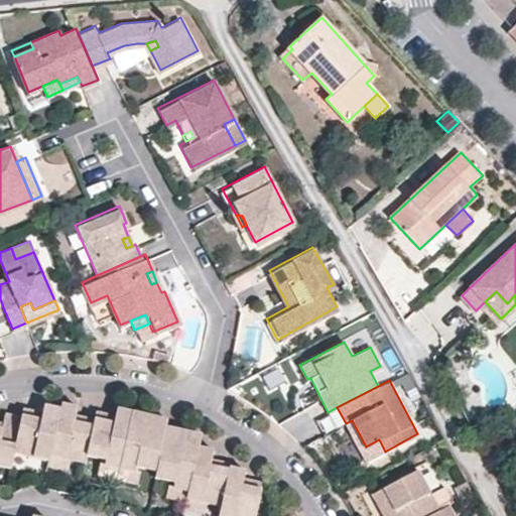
[(60,398),(59,403),(48,449),(68,455),(85,458),(86,450),(90,433),(91,428),(80,425),(80,421),(75,415),(76,408),(78,402),(60,398)]
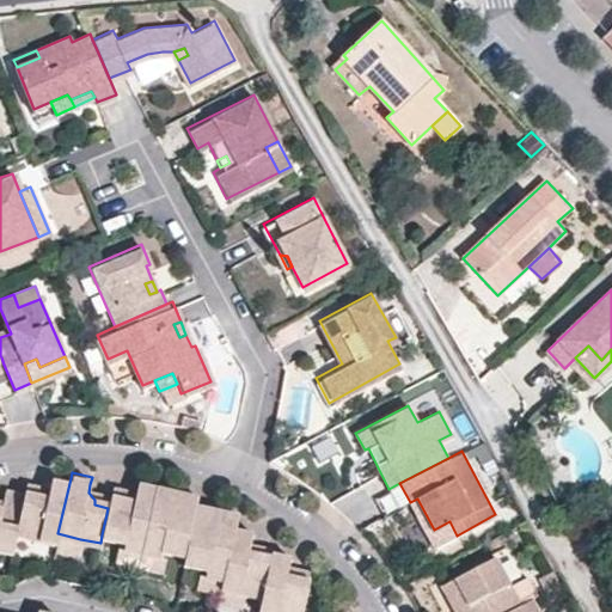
[(16,531),(35,534),(56,539),(57,533),(71,478),(51,475),(49,485),(47,495),(35,499),(35,503),(23,501),(16,531)]
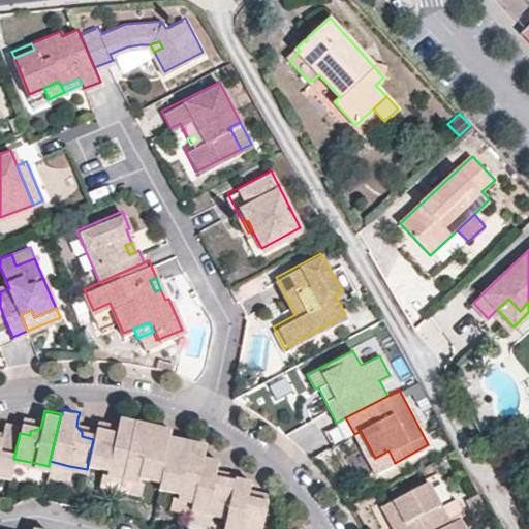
[(111,430),(109,433),(106,437),(94,434),(93,439),(92,444),(88,462),(113,467),(111,473),(122,475),(125,463),(135,417),(121,414),(119,422),(118,428),(111,430)]
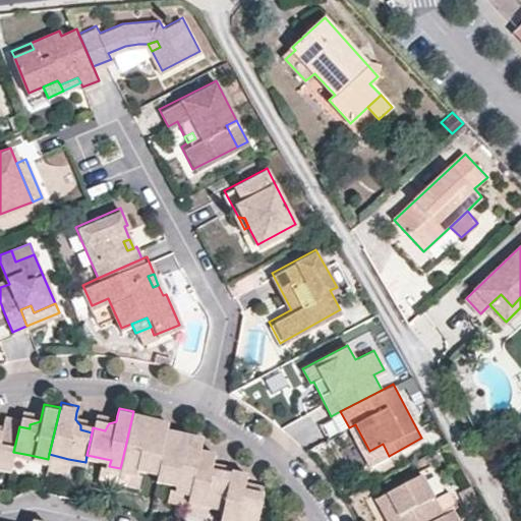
[(30,428),(30,424),(40,421),(42,413),(23,409),(21,416),(19,426),(30,428)]
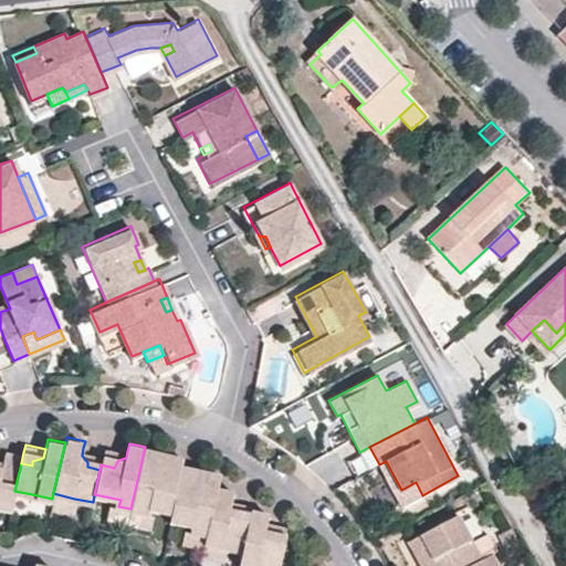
[(126,458),(127,451),(105,447),(104,452),(101,464),(114,468),(116,463),(118,460),(126,458)]
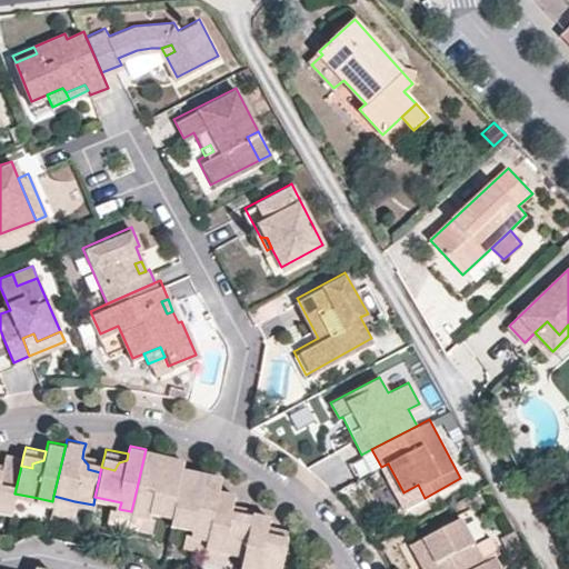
[(165,486),(166,482),(158,472),(161,453),(146,449),(135,498),(131,511),(148,515),(149,509),(171,513),(175,499),(176,495),(177,489),(165,486)]
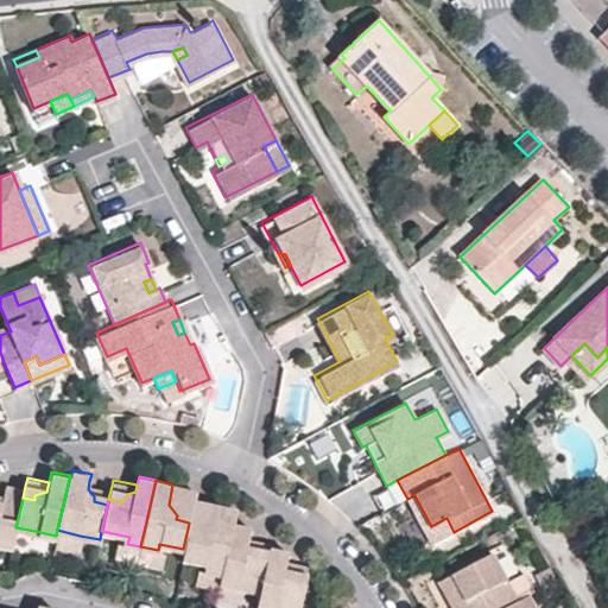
[(0,544),(12,546),(16,527),(23,498),(25,486),(5,481),(2,493),(1,500),(0,499),(0,544)]
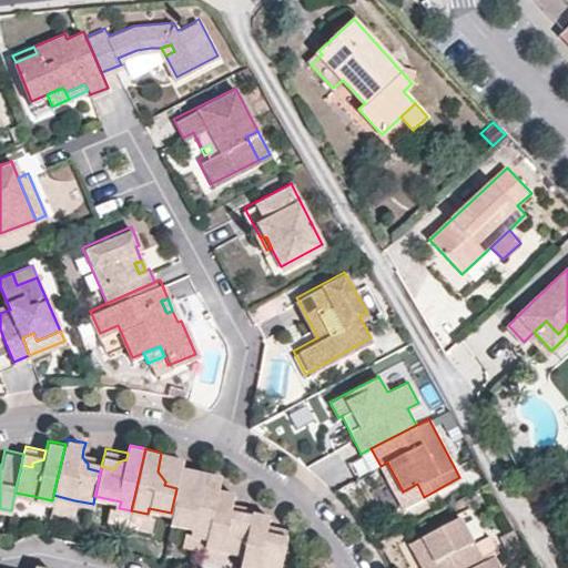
[(101,466),(104,454),(83,449),(82,457),(88,464),(88,468),(100,472),(101,466)]
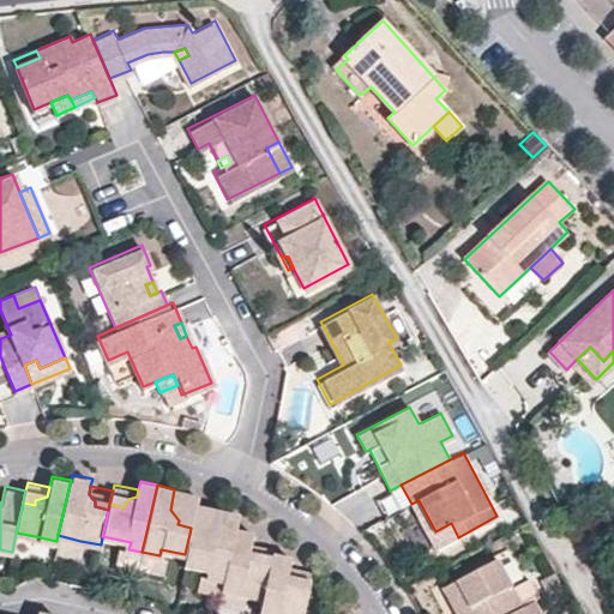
[(174,489),(170,510),(179,521),(178,524),(191,528),(197,504),(199,493),(174,489)]
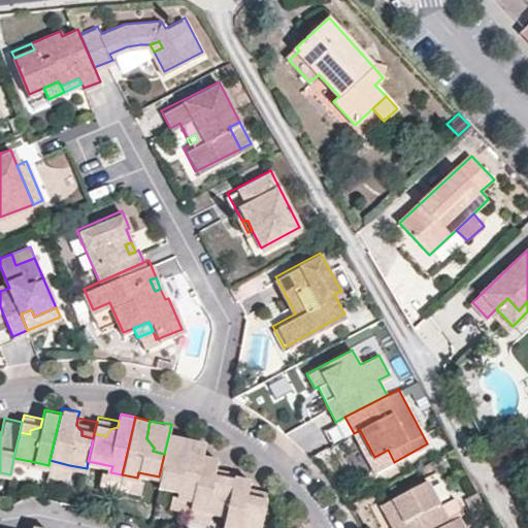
[(360,430),(354,433),(373,472),(394,462),(388,450),(374,457),(360,430)]
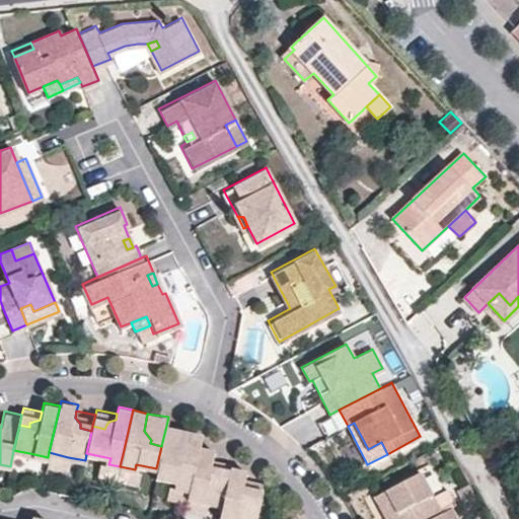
[(184,429),(166,426),(161,446),(160,451),(172,454),(173,449),(181,446),(184,429)]
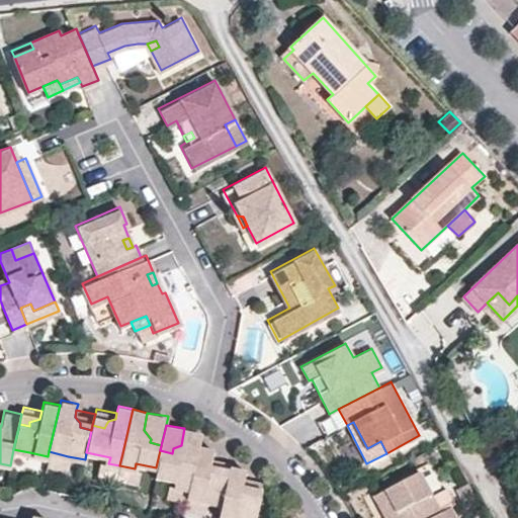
[(173,448),(172,453),(160,450),(159,454),(156,467),(154,476),(176,480),(175,487),(188,489),(198,444),(201,431),(184,428),(181,445),(173,448)]
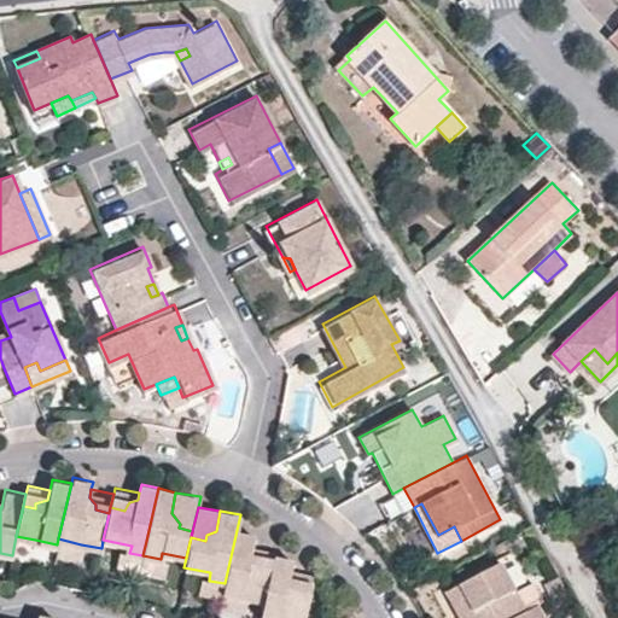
[(272,566),(260,564),(260,559),(252,553),(254,543),(256,535),(237,530),(225,583),(223,590),(249,596),(264,600),(269,576),(272,566)]
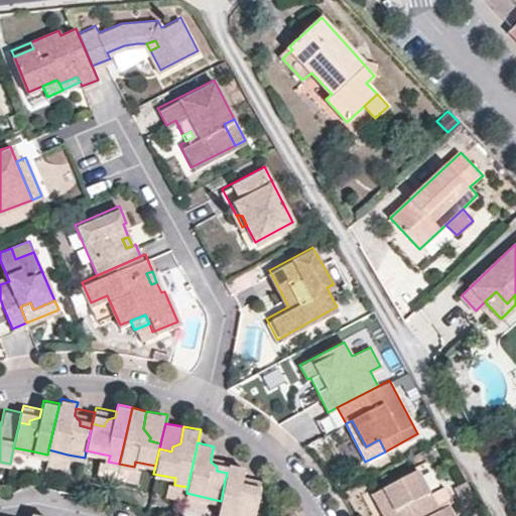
[(47,455),(46,462),(66,466),(68,455),(48,449),(47,455)]
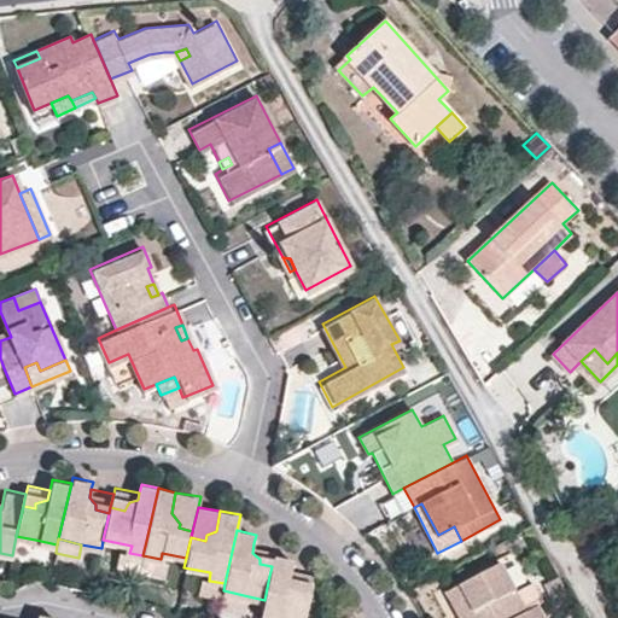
[(35,540),(33,554),(54,557),(56,553),(57,544),(35,540)]
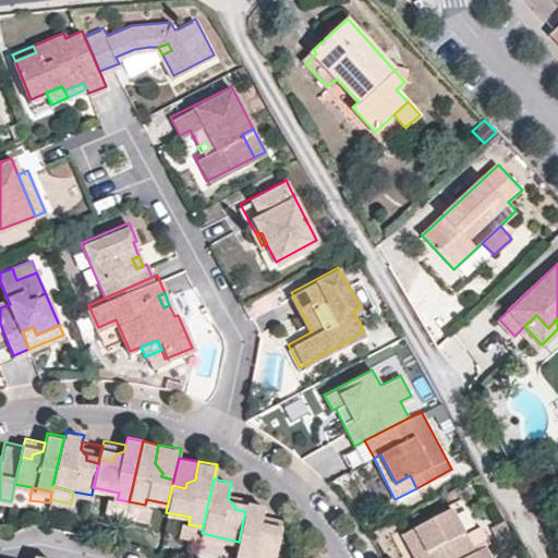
[(234,509),(245,511),(249,497),(249,494),(229,490),(228,499),(234,505),(234,509)]
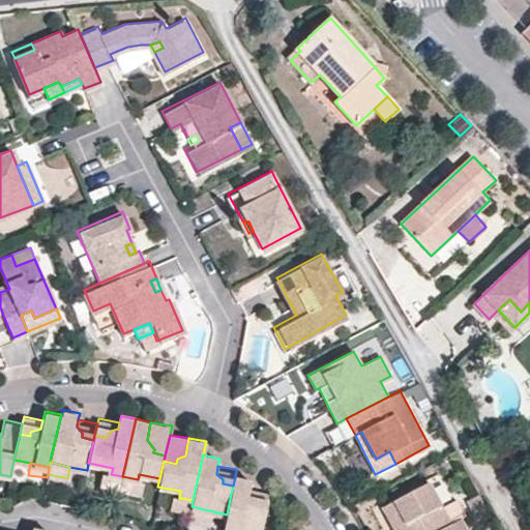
[(100,471),(98,482),(120,488),(122,476),(111,474),(100,471)]
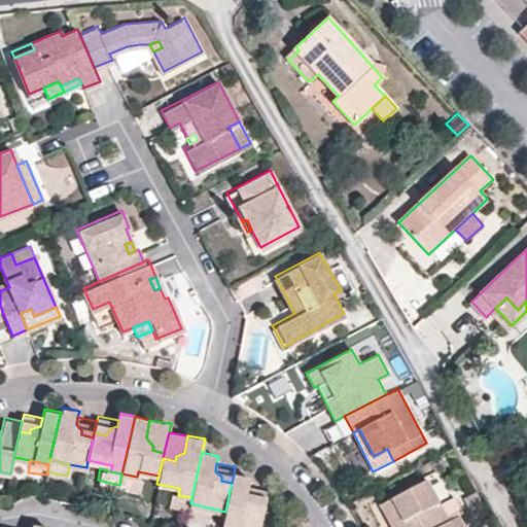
[(232,483),(230,491),(225,512),(221,526),(227,526),(260,526),(266,504),(254,502),(254,498),(248,489),(249,483),(252,473),(235,469),(232,483)]
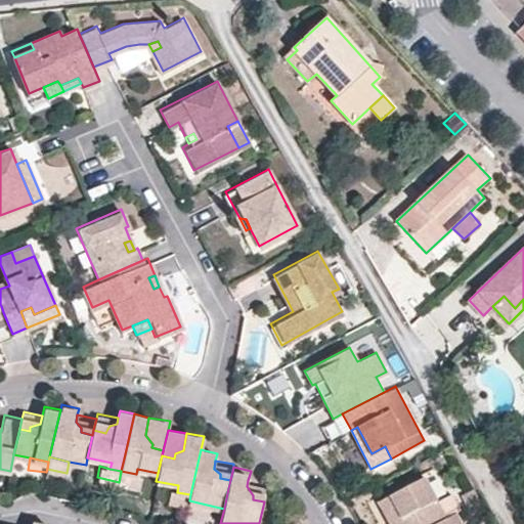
[(121,471),(119,482),(138,486),(141,475),(136,474),(121,471)]
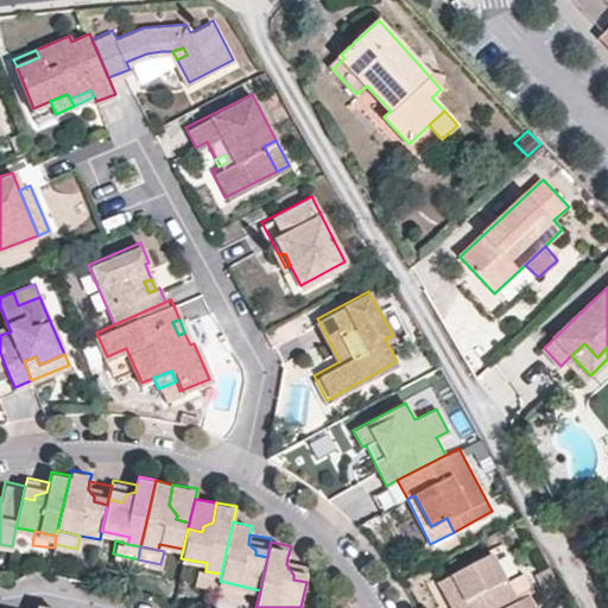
[(496,607),(510,602),(514,600),(505,581),(489,552),(438,580),(447,596),(454,593),(461,606),(456,607),(496,607)]
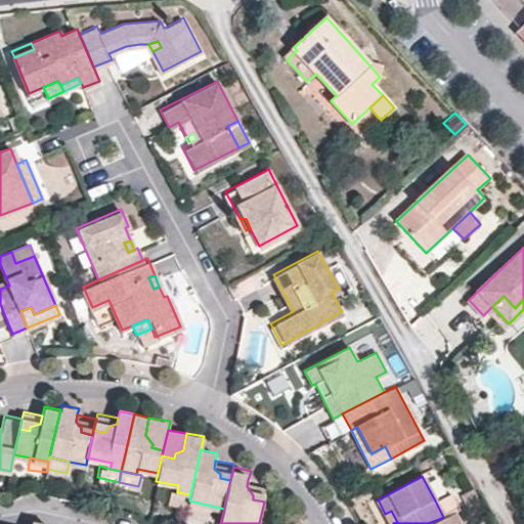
[(264,501),(267,485),(248,480),(247,486),(253,495),(253,499),(264,501)]
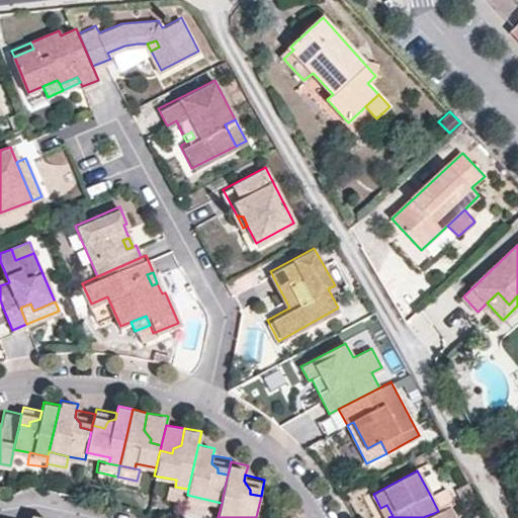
[(470,494),(465,484),(453,490),(458,500),(470,494)]
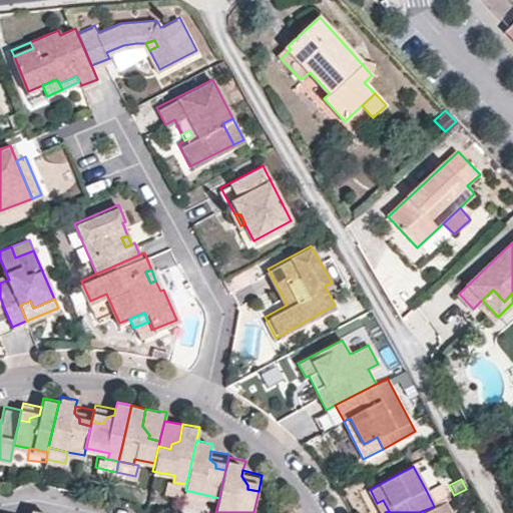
[(167,480),(165,491),(183,495),(185,490),(186,484),(173,482),(167,480)]
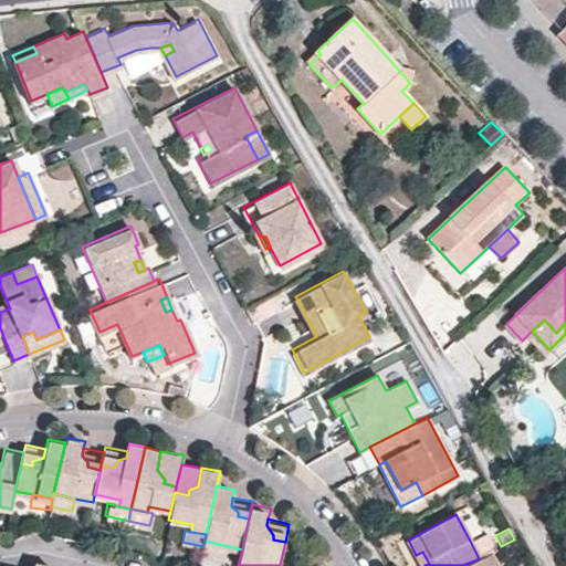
[(495,549),(486,532),(470,541),(479,558),(489,553),(495,549)]
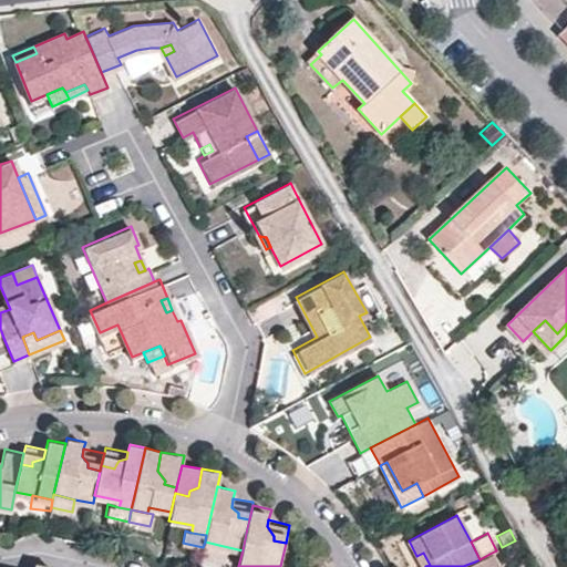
[(203,547),(202,554),(225,558),(228,547),(205,542),(203,547)]
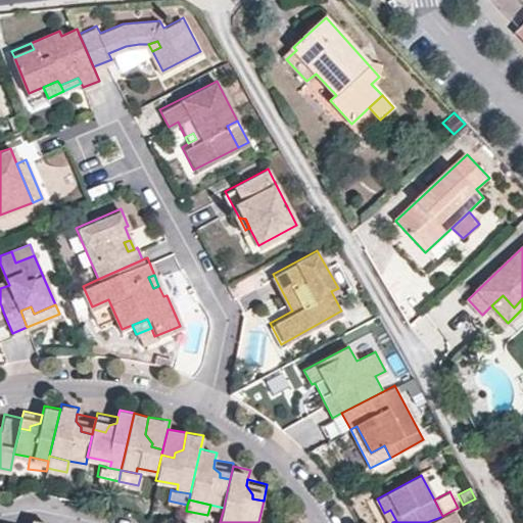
[(390,510),(384,513),(389,522),(392,522),(396,521),(390,510)]
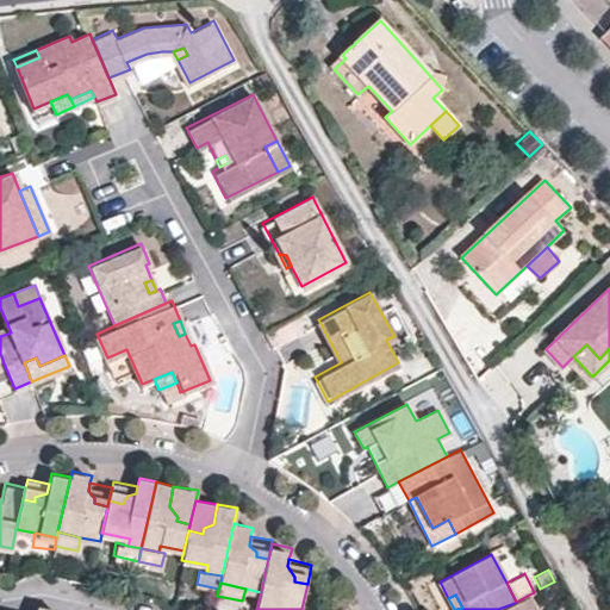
[(534,609),(527,596),(516,602),(511,604),(498,609),(534,609)]
